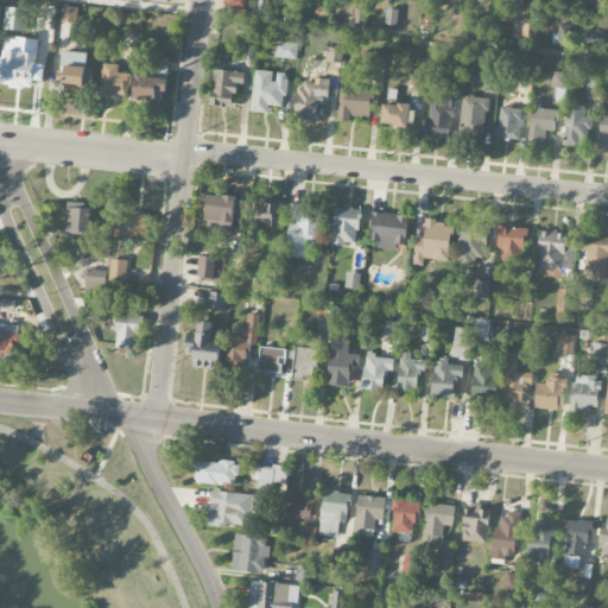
[(223,0),(223,6),(245,10),(245,0),(223,0)]
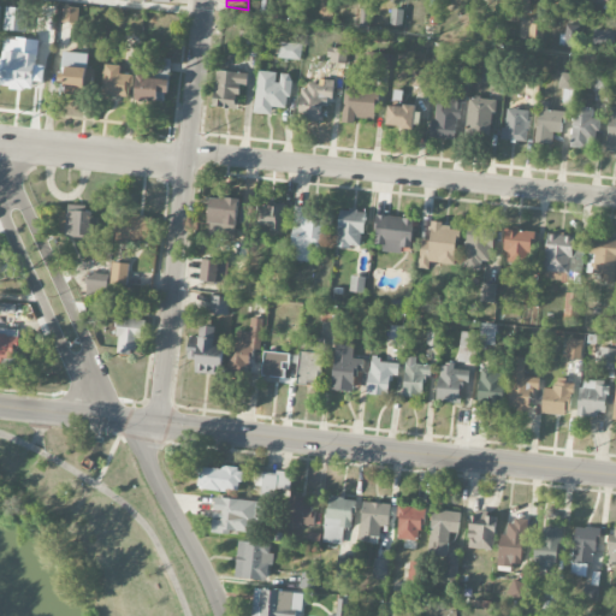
[(318,17),(331,18),(332,1),(319,0),(318,17)]
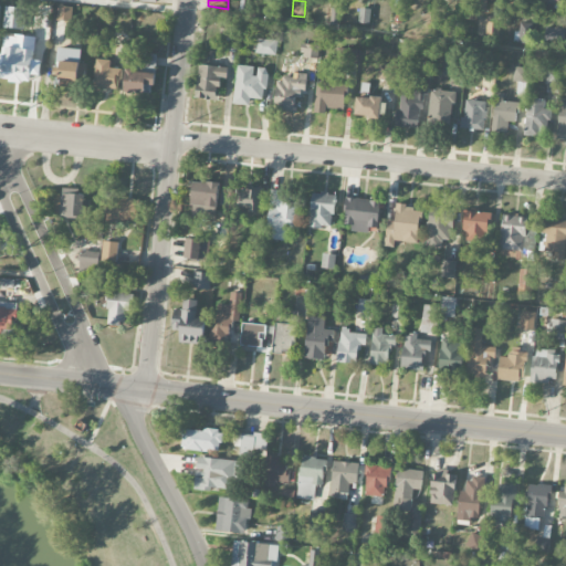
[(474,0),(473,13),(486,14),(488,0),(474,0)]
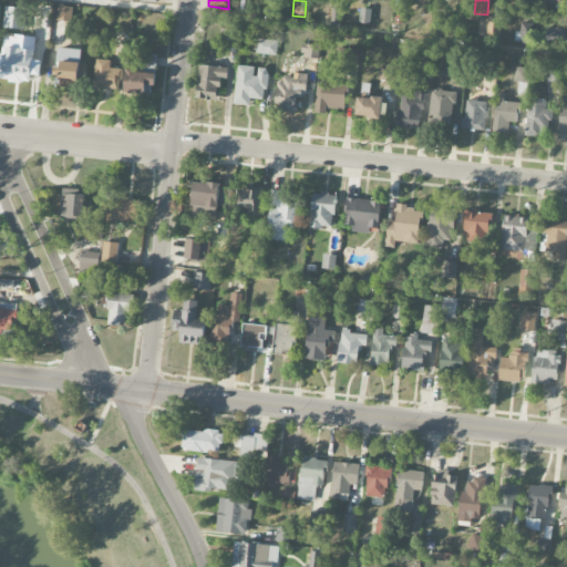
[(73,8),(58,6),(57,22),(71,23),(73,8)]
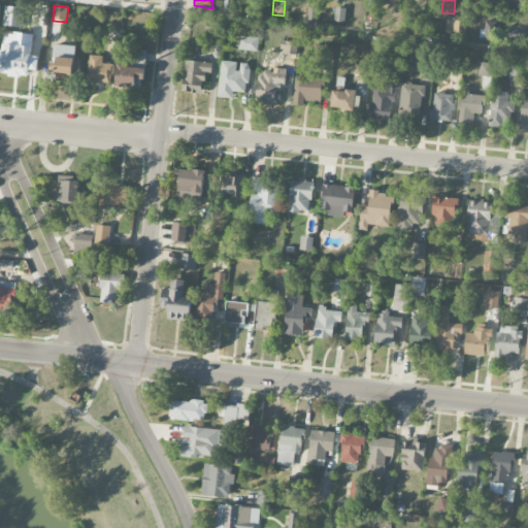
[(4,27),(23,28),(24,7),(5,6),(4,27)]
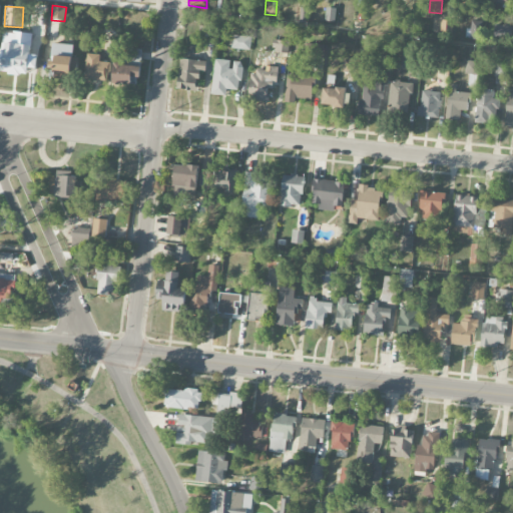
[(326,21),(335,22),(335,13),(327,13),(326,21)]
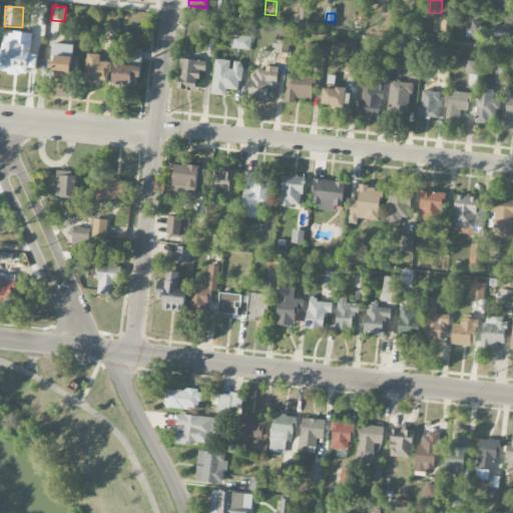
[(3,32),(0,66),(0,72),(28,75),(28,68),(37,69),(38,55),(30,54),(32,34),(3,32)]
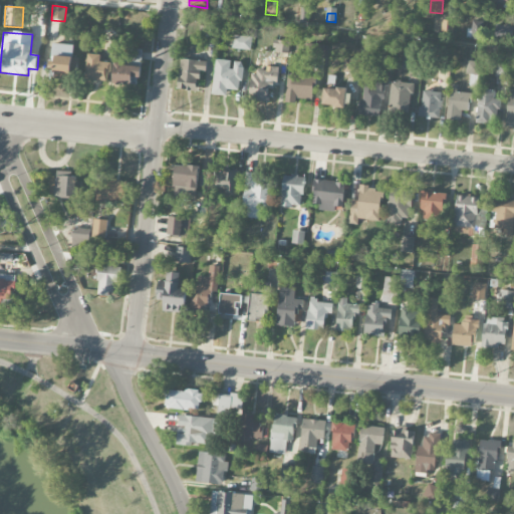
[(231,48),(250,51),(252,39),(234,35),(231,48)]
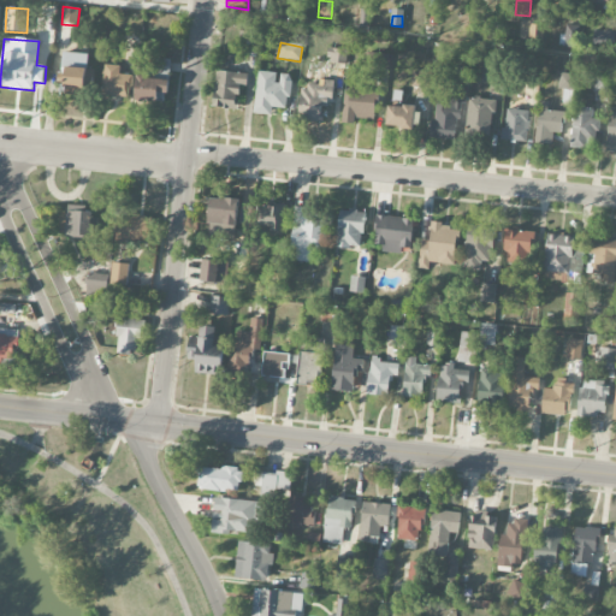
[(348,51),(330,48),(327,63),(347,64),(348,51)]
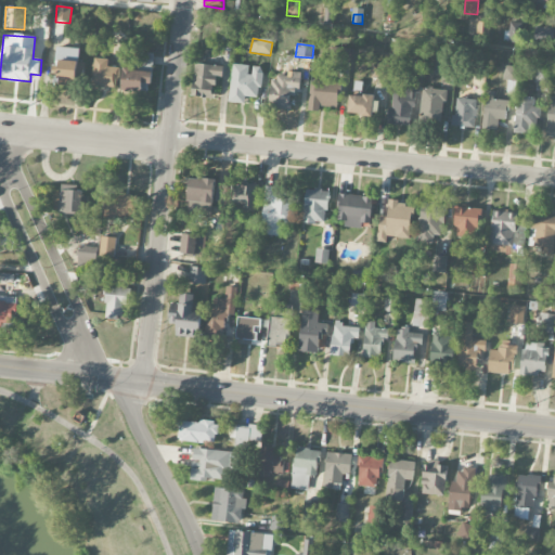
[(57,86),(77,87),(78,49),(55,48),(54,77),(59,77),(57,86)]
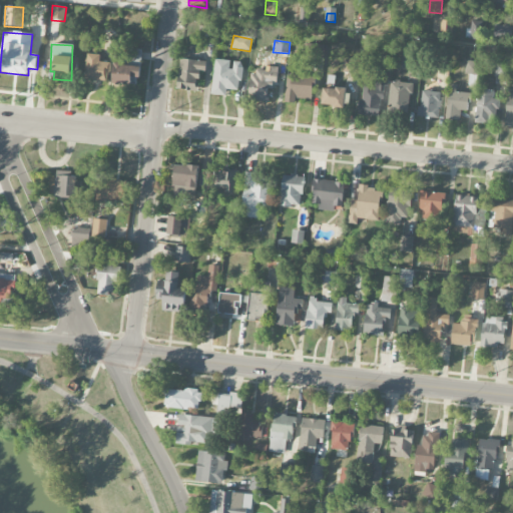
[(132,77),(141,78),(142,50),(130,50),(130,63),(114,62),(113,84),(131,84),(132,77)]
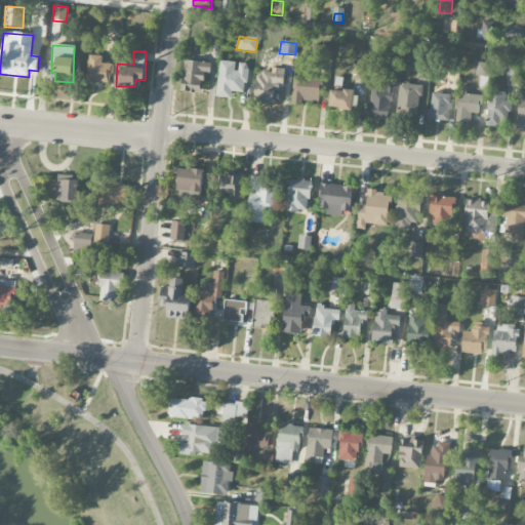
[(103,56),(89,55),(87,82),(111,83),(112,64),(103,64),(103,56)]
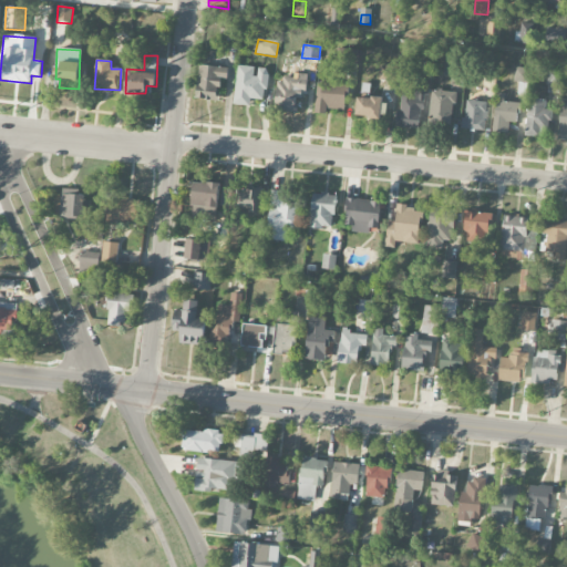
[(228,68),(199,65),(197,99),(218,101),(220,79),(227,80),(228,68)]
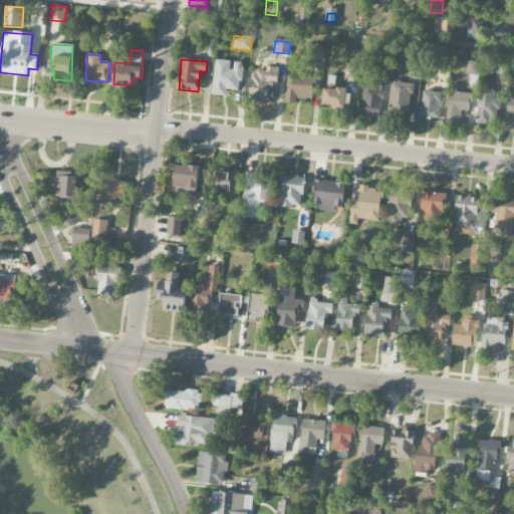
[(212,95),(227,96),(227,89),(240,91),(243,62),(233,61),(216,59),(212,95)]
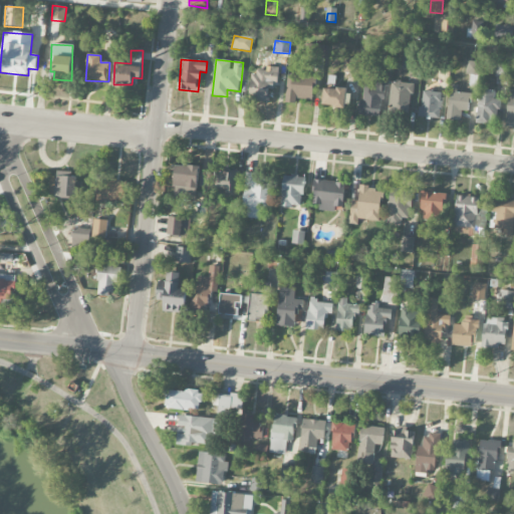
[(344,73),(361,74),(361,60),(344,60),(344,73)]
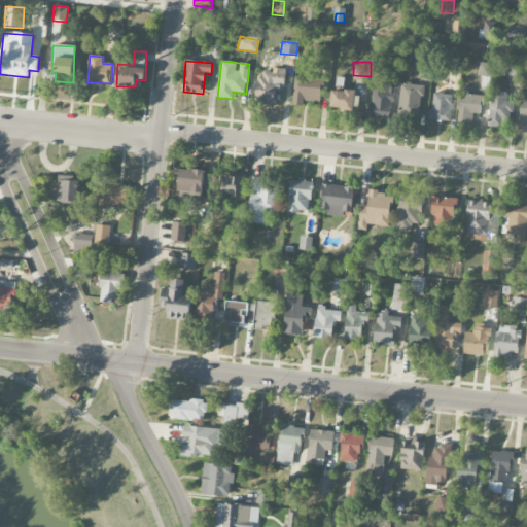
[(477,75),(489,75),(489,63),(477,63),(477,75)]
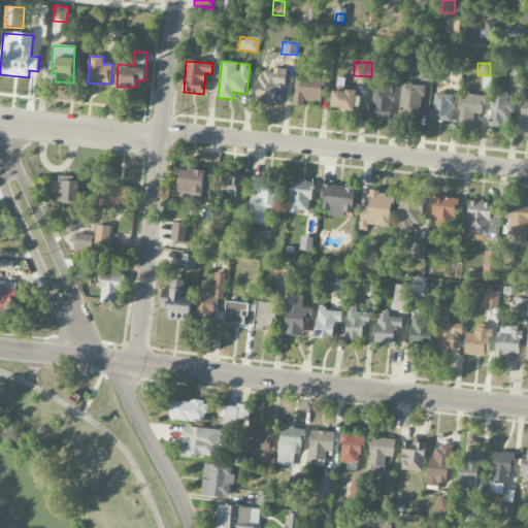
[(286,70),(277,69),(277,72),(259,71),(257,103),(275,104),(276,86),(285,87),(286,70)]
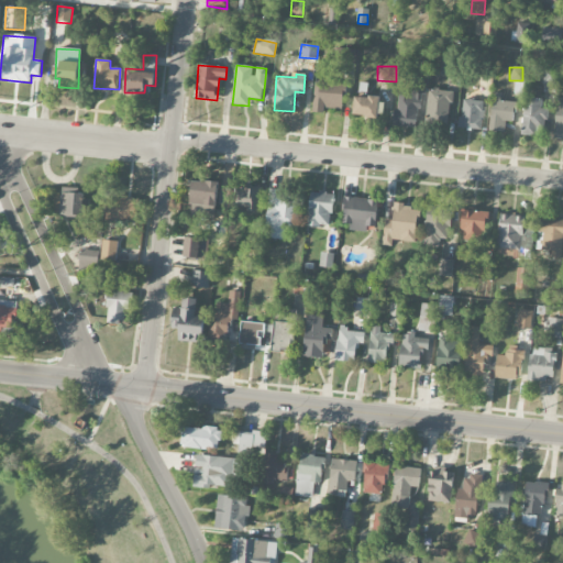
[(344,85),(315,83),(313,112),(324,112),(324,109),(343,110),(344,85)]
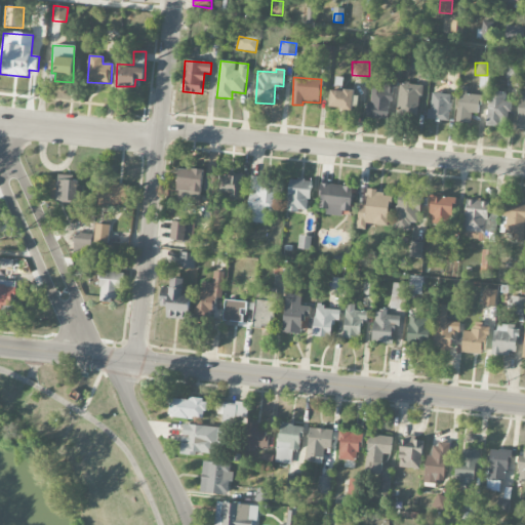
[(399,83),(397,116),(419,117),(421,85),(399,83)]
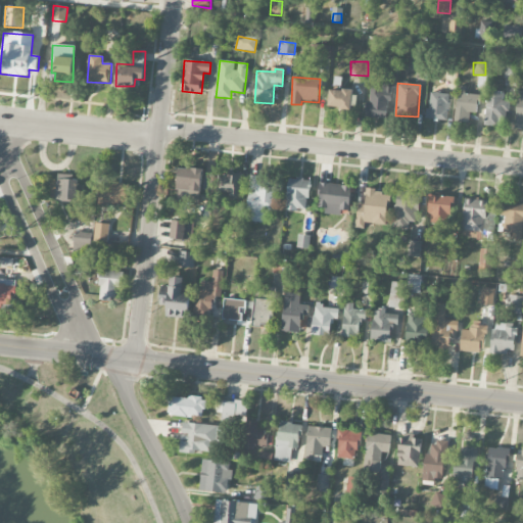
[(365,117),(390,119),(391,85),(371,84),(370,103),(365,102),(365,117)]
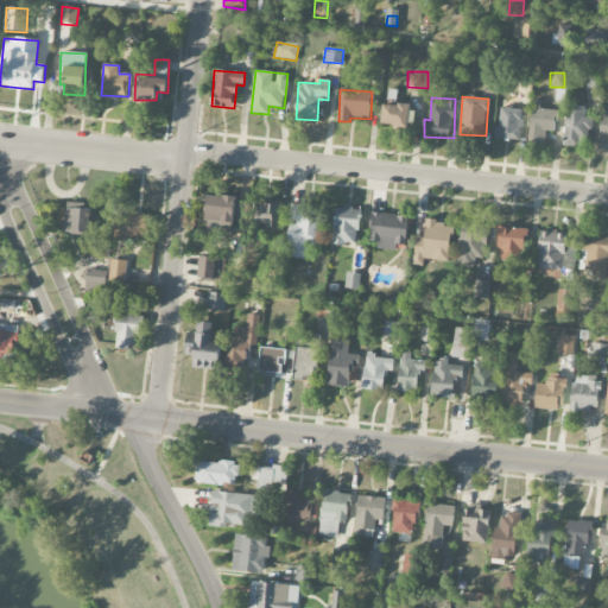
[(545,131),(555,131),(556,109),(540,109),(542,100),(532,100),(530,141),(545,143),(545,131)]
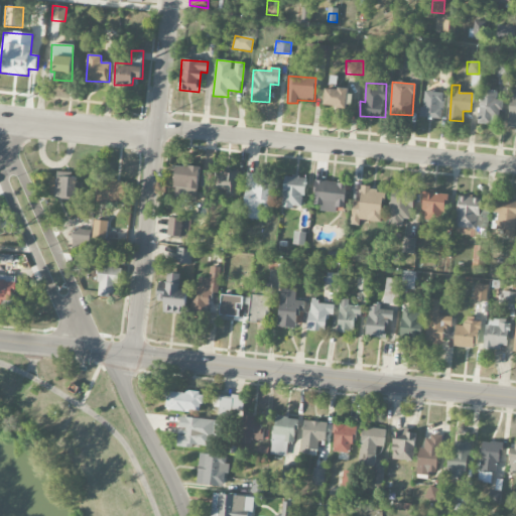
[(325,107),(347,108),(348,90),(325,89),(325,107)]
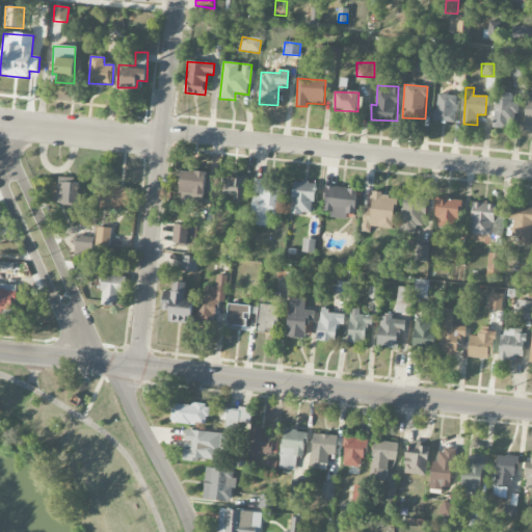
[(513,128),(513,112),(519,112),(519,103),(511,102),(511,92),(494,91),(493,127),(513,128)]
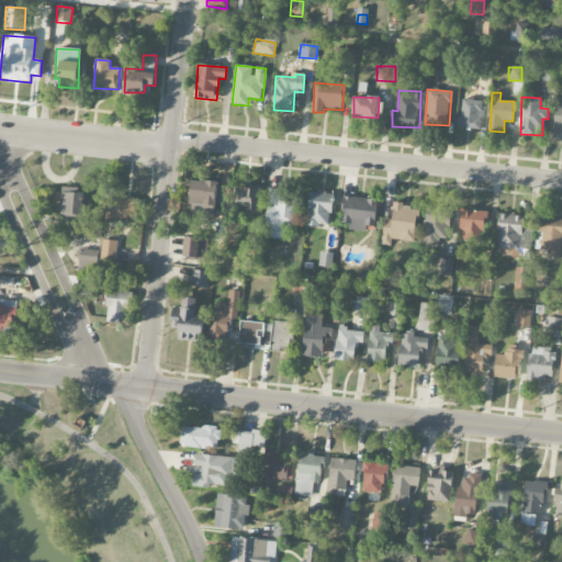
[(482,130),(482,101),(460,100),(460,128),(482,130)]
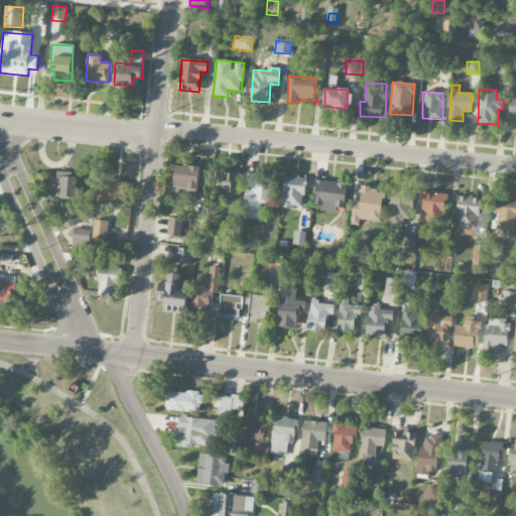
[(175,166),(174,188),(199,189),(200,167),(175,166)]
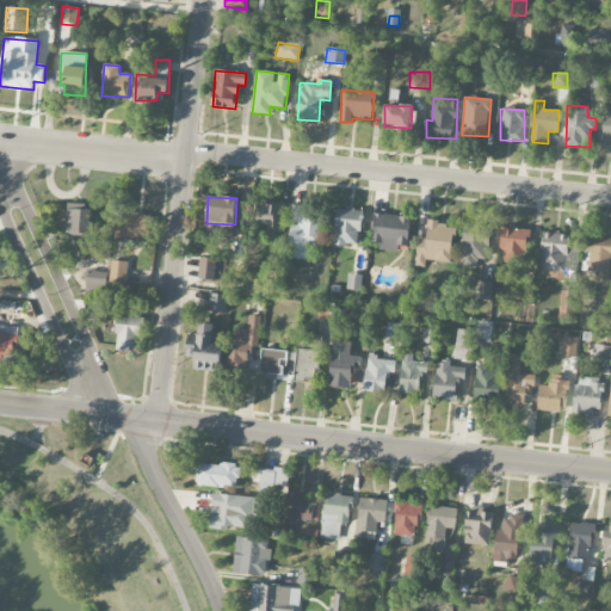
[(240,203),(239,226),(282,227),(282,204),(240,203)]
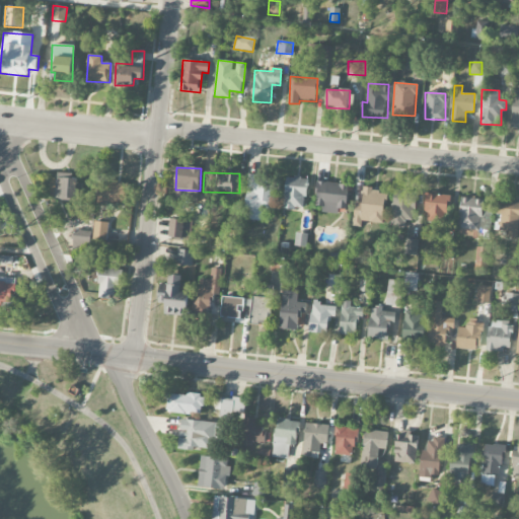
[(263,211),(276,211),(277,186),(265,186),(265,175),(247,174),(246,210),(249,210),(249,220),(262,221),(263,211)]
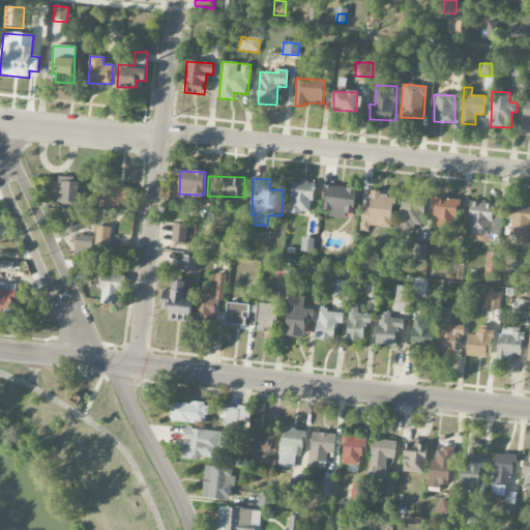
[(57,203),(79,203),(79,181),(57,180),(57,203)]
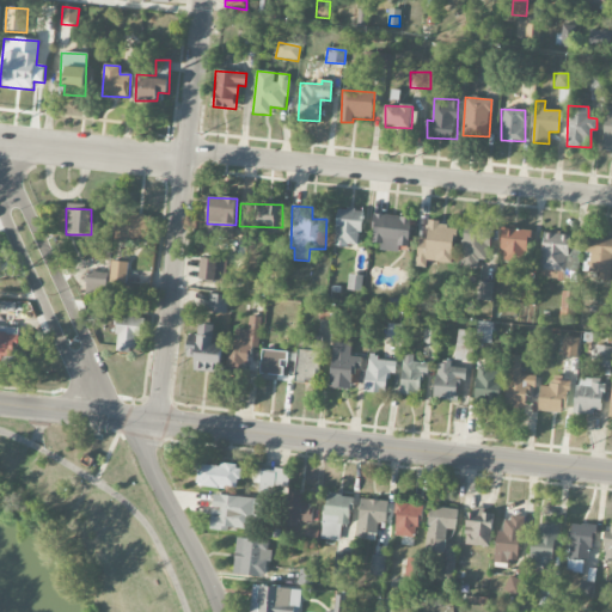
[(335,248),(360,248),(362,210),(337,209),(335,248)]
